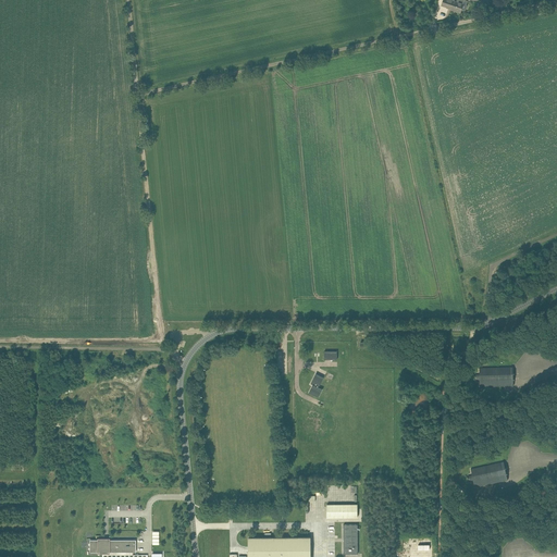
[(443,0),(441,5),(450,9),(450,10),(460,13),(461,10),(465,11),(466,10),(467,5),(467,4),(463,3),(465,0),(443,0)]
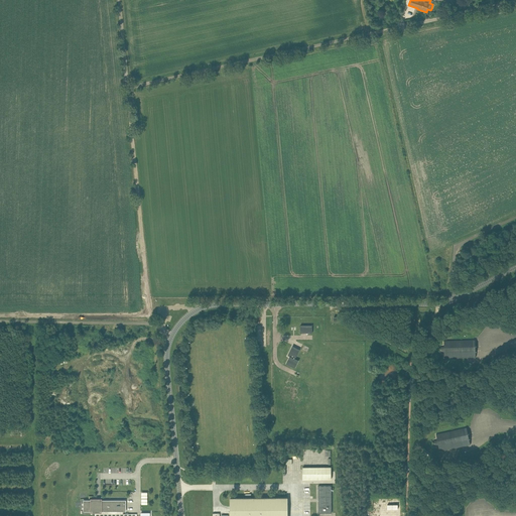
[(443,341),(444,346),(440,346),(440,354),(444,354),(444,359),(476,358),(475,340),(443,341)]
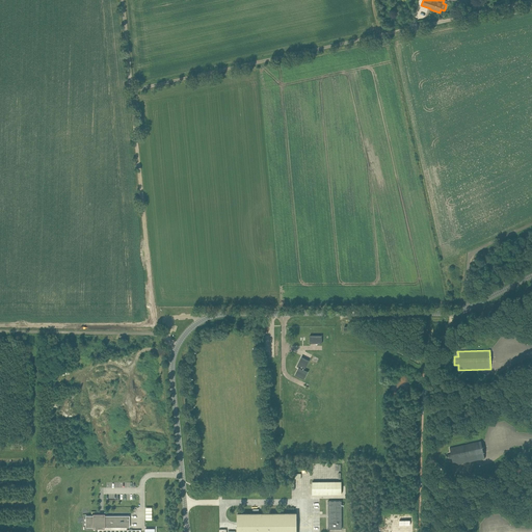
[(302,367),(306,368),(309,361),(301,357),(298,365),(297,367),(299,368),(295,375),(304,379),(308,372),(301,369),(302,367)]
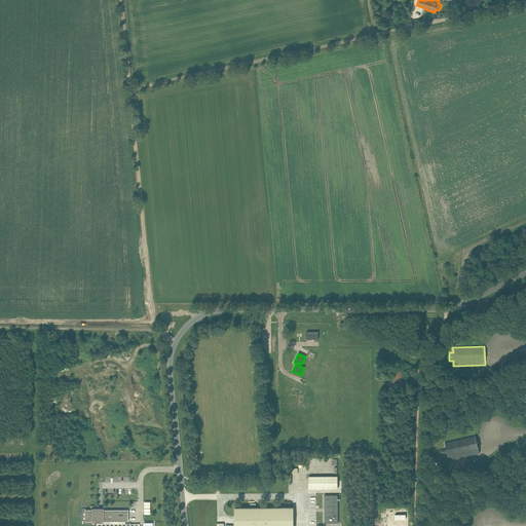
[(476,436),(445,443),(446,448),(442,448),(444,456),(447,455),(448,460),(480,453),(476,436)]
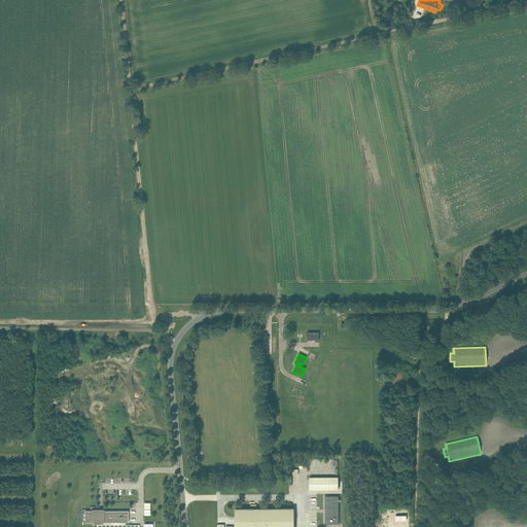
[(338,478),(309,478),(309,490),(339,490),(338,478)]
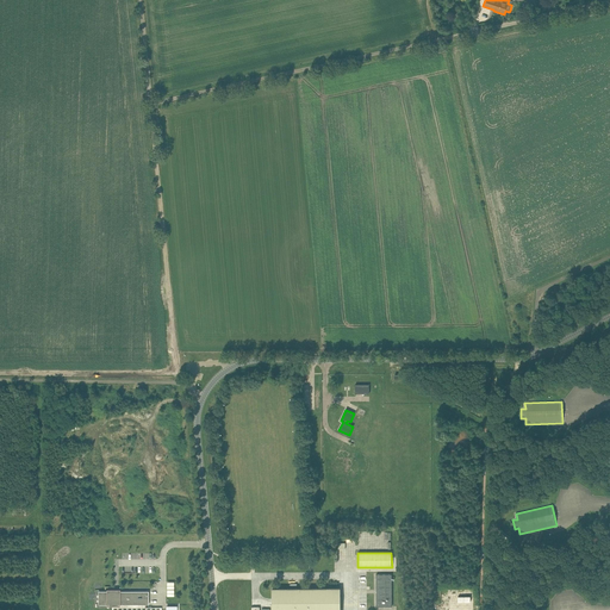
[(377,607),(392,607),(392,574),(377,574),(377,607)]
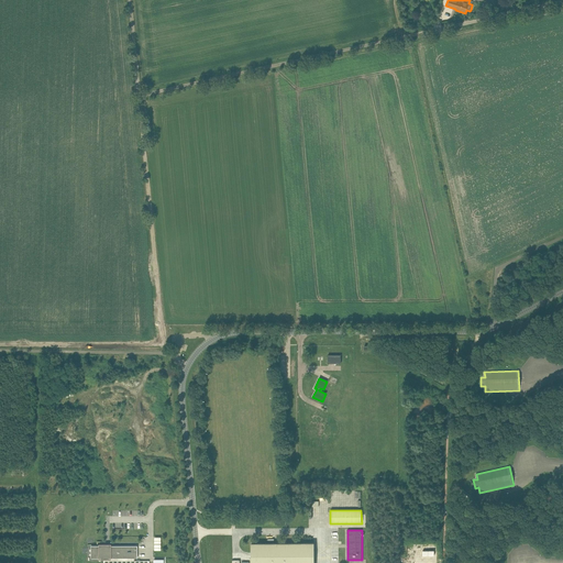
[(251,562),(313,562),(313,543),(252,543),(251,562)]
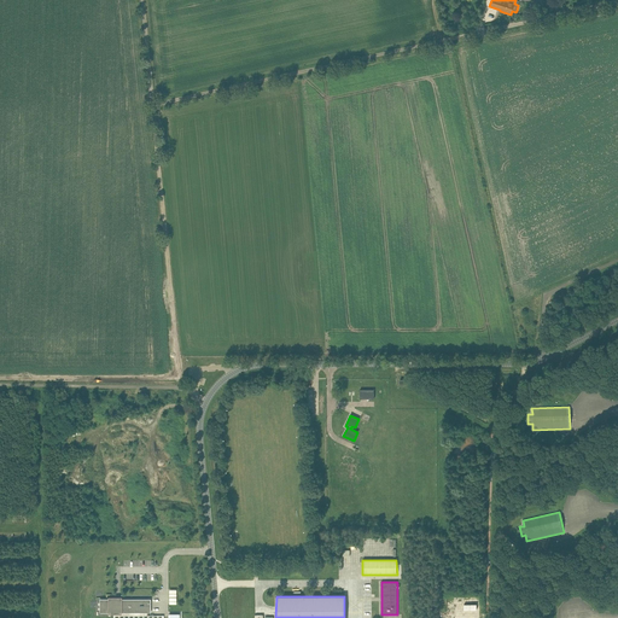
[(116,602),(116,598),(108,598),(108,599),(99,599),(99,613),(108,613),(108,614),(121,614),(121,612),(150,612),(150,599),(121,599),(121,602),(116,602)]
